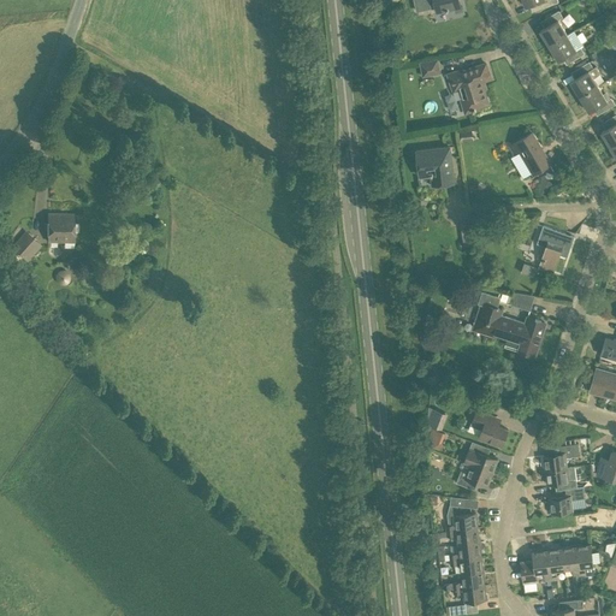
[(433,0),(437,12),(461,7),(458,0),(433,0)]
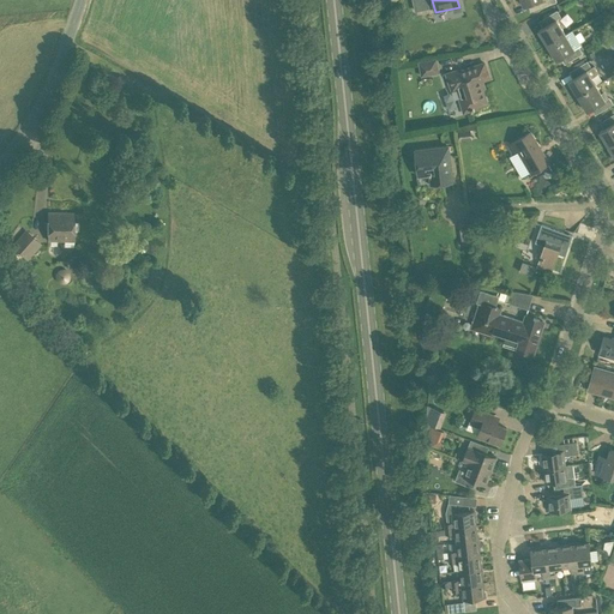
[(521,0),(523,6),(533,2),(535,10),(557,2),(555,0),(521,0)]
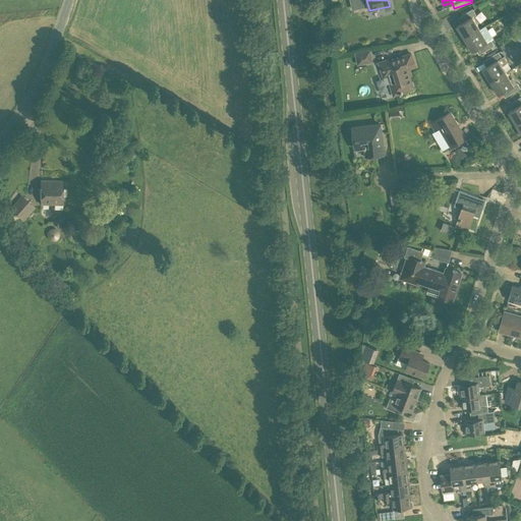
[(464,39),(479,30),(472,17),(476,14),(472,9),(460,16),(464,21),(457,25),(464,39)]
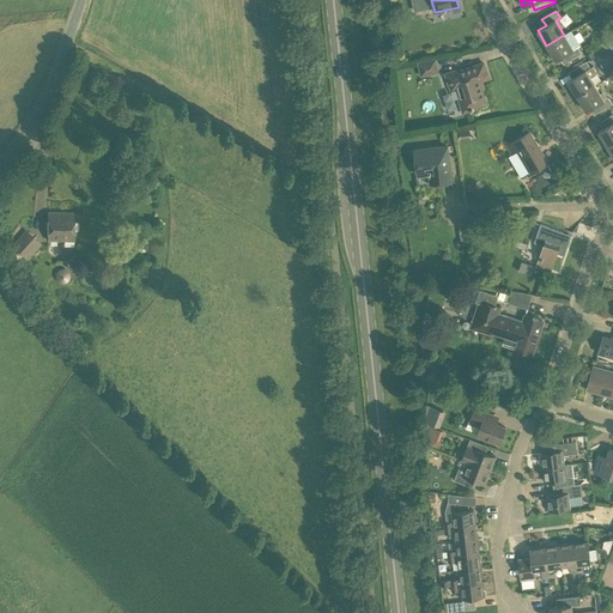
[(571,30),(564,35),(546,46),(556,60),(564,55),(568,62),(582,54),(577,47),(580,44),(571,30)]
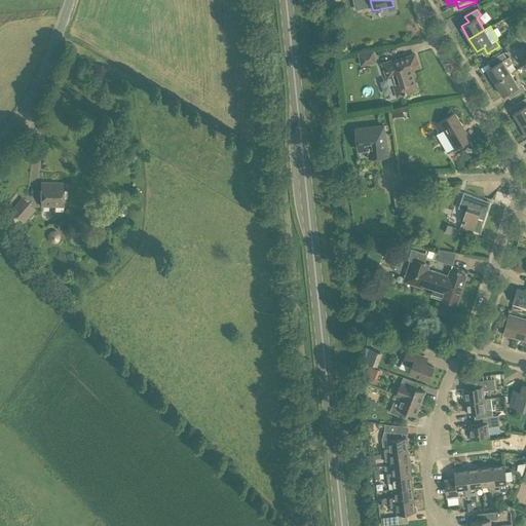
[(361,66),(376,63),(374,49),(358,52),(361,66)]
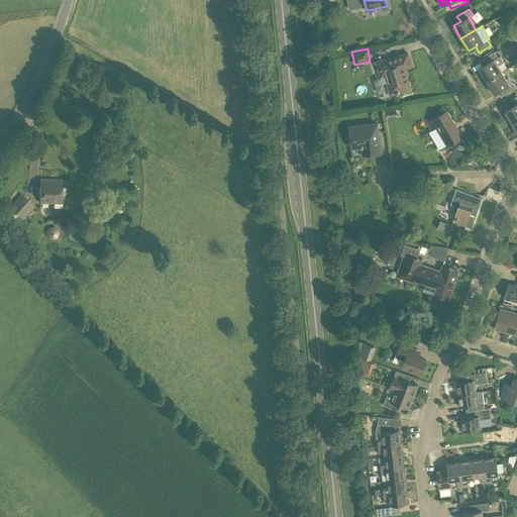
[(487,81),(502,72),(498,66),(504,62),(500,56),(498,57),(495,52),(483,59),(486,64),(479,68),(487,81)]
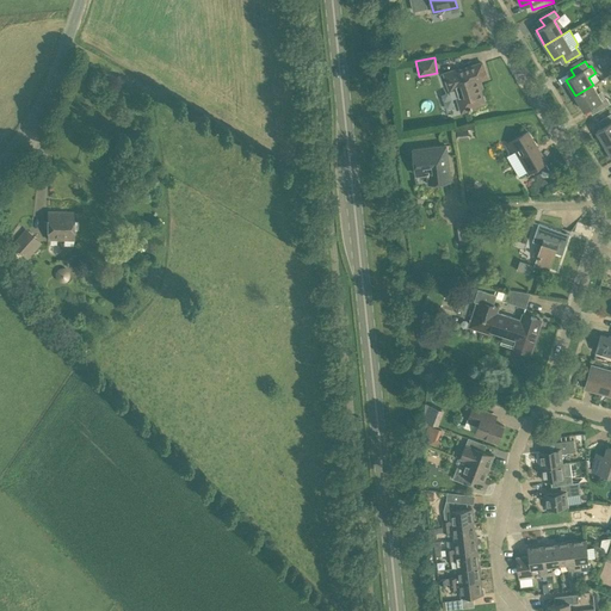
[(487,78),(482,63),(457,71),(457,69),(444,74),(449,87),(456,85),(460,99),(457,99),(462,112),(471,110),(470,107),(485,103),(480,87),(479,88),(476,81),(487,78)]
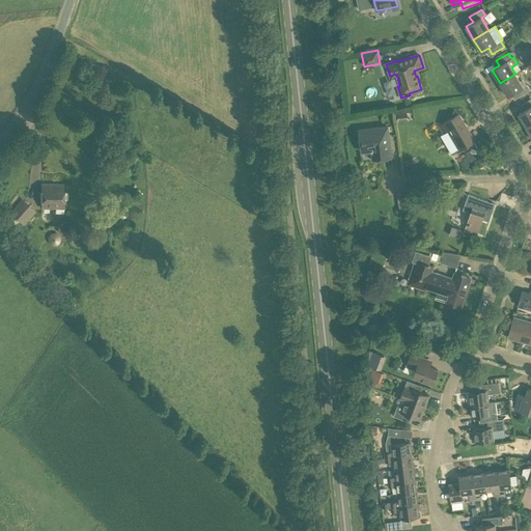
[(515,74),(500,83),(507,96),(514,92),(519,98),(530,90),(527,84),(523,86),(515,74)]
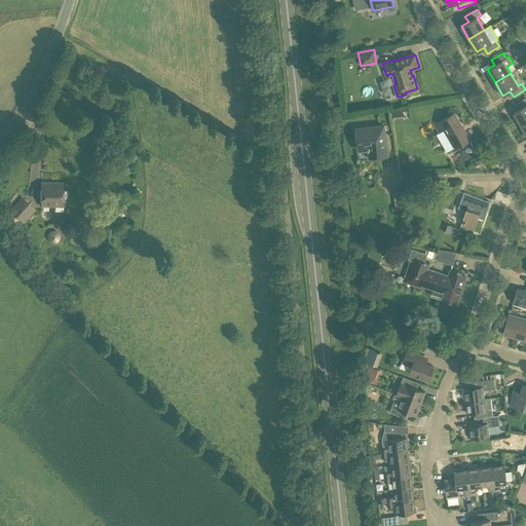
[(525,122),(525,97),(517,103),(521,109),(514,113),(521,125),(525,122)]
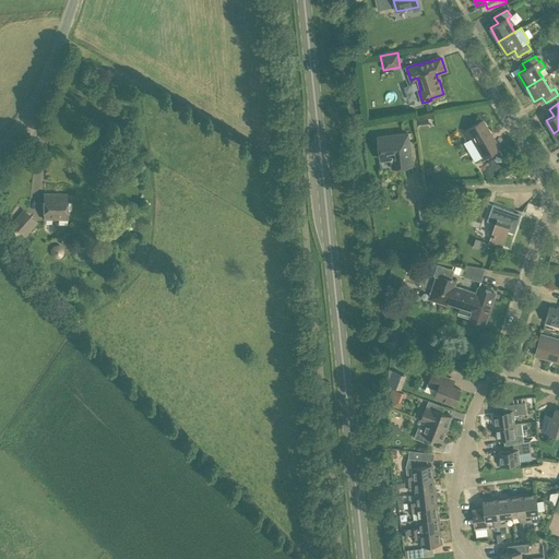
[(419,129),(429,128),(428,119),(418,120),(419,129)]
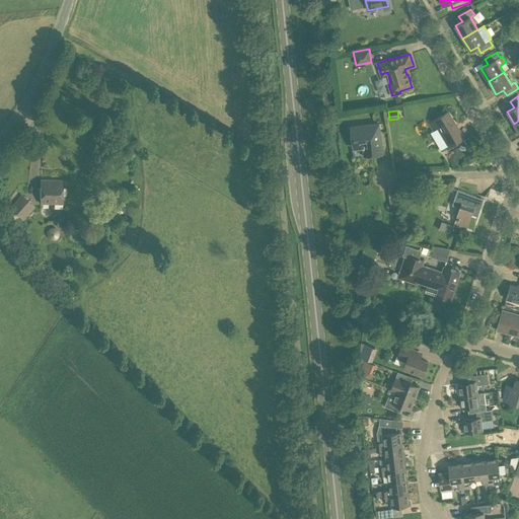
[(463,137),(448,113),(430,123),(434,130),(438,128),(449,146),(463,137)]
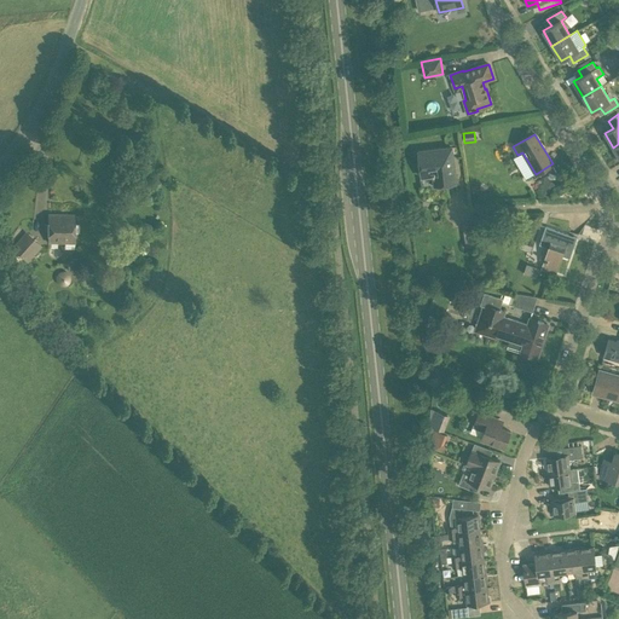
[(456,183),(452,148),(418,151),(422,177),(433,175),(434,185),(456,183)]
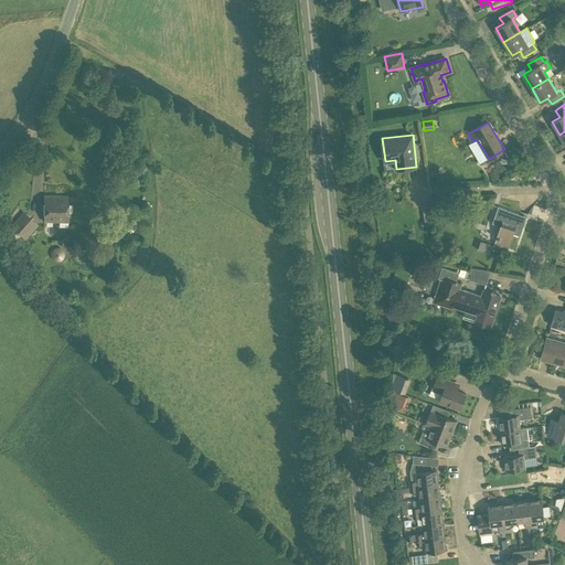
[(496,174),(501,181),(511,173),(505,166),(496,174)]
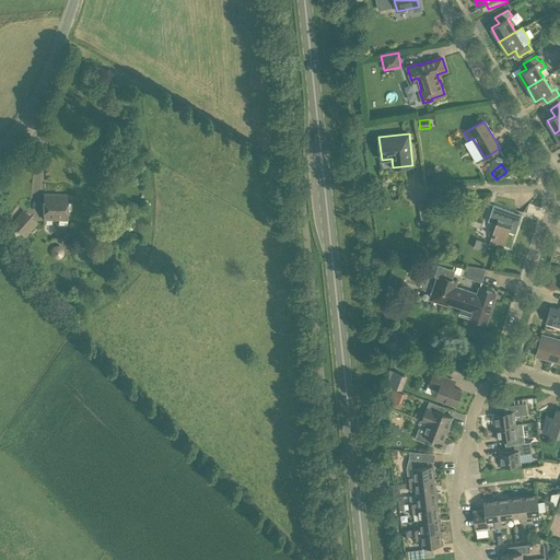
[(44,208),(67,209),(67,196),(44,196),(44,208)]
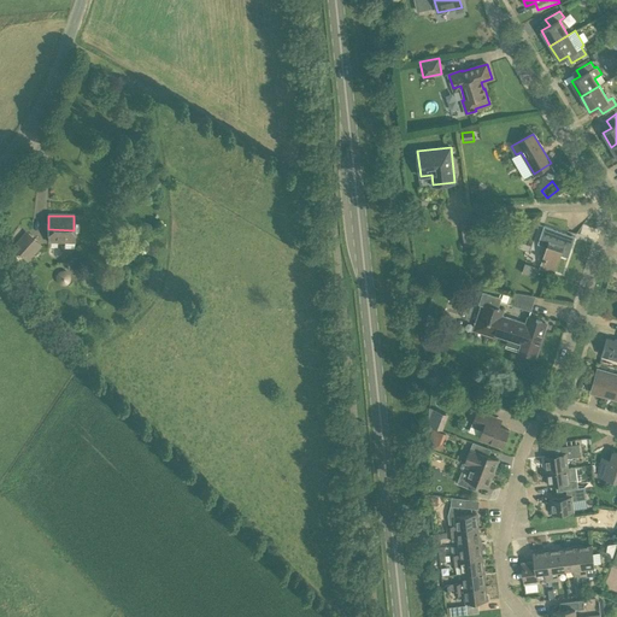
[(465,246),(476,245),(472,223),(462,224),(465,246)]
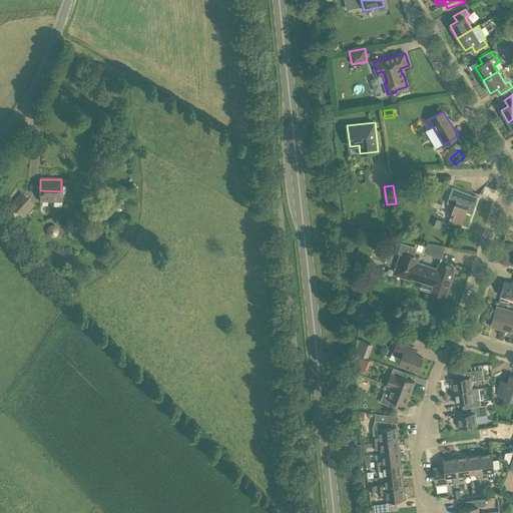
[(472,214),(478,196),(471,193),(452,187),(447,202),(456,205),(450,221),(461,225),(465,211),(472,214)]
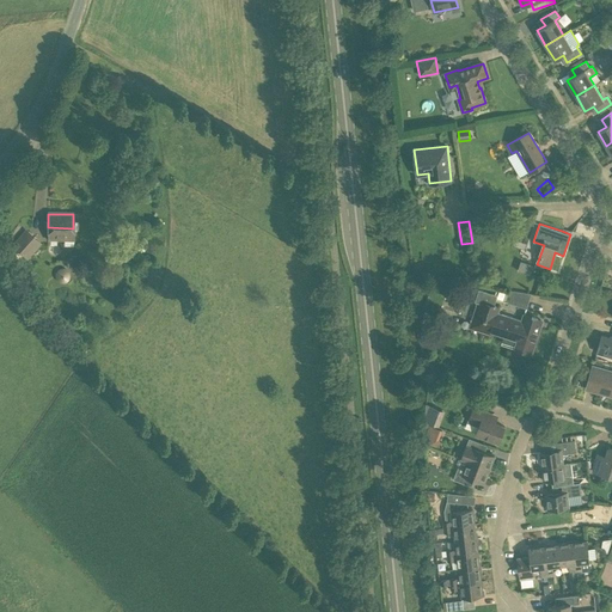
[(73,242),(73,228),(48,227),(48,242),(73,242)]
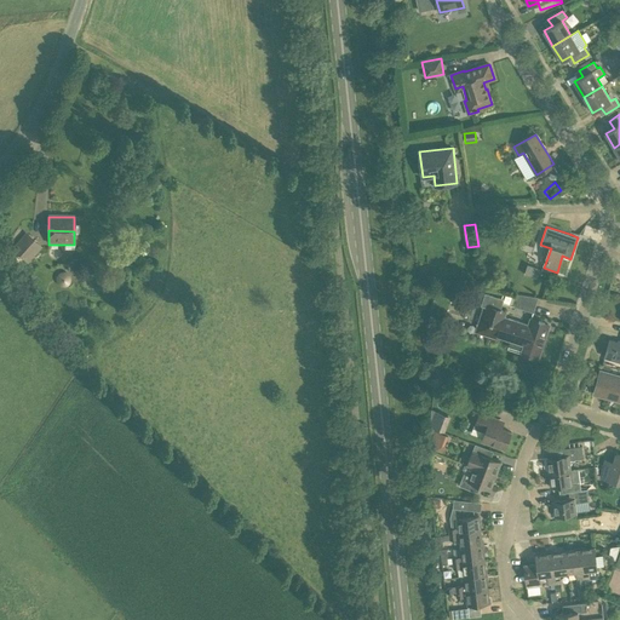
[(28,263),(42,246),(24,231),(0,262),(9,269),(16,260),(17,262),(21,257),(28,263)]
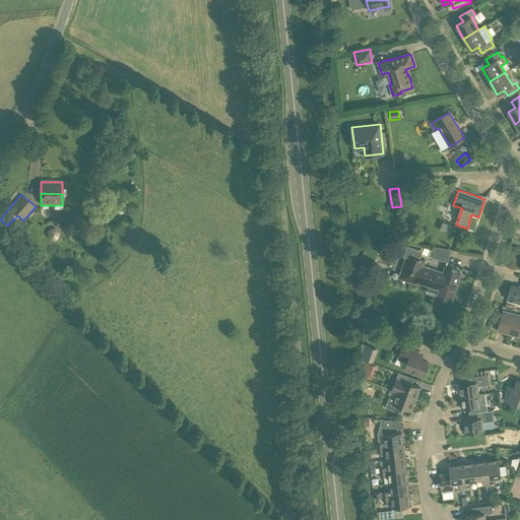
[(443,272),(423,266),(425,261),(419,260),(423,251),(407,246),(403,256),(406,257),(400,274),(402,279),(416,283),(417,281),(429,285),(430,281),(440,284),(436,295),(452,300),(461,272),(452,269),(451,272),(444,270),(443,272)]
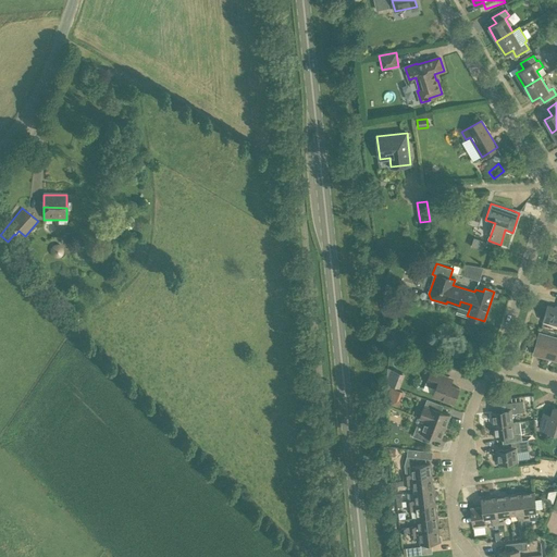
[(462,264),(459,275),(479,282),(483,269),(462,264)]
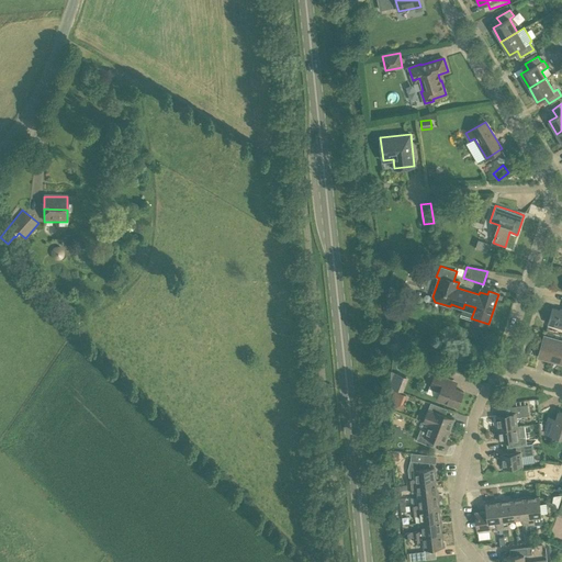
[(561,310),(553,307),(548,324),(561,327),(561,310)]
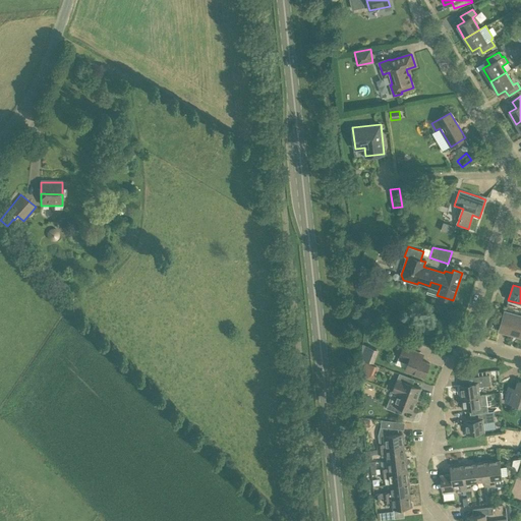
[(520,336),(520,316),(505,311),(500,329),(508,331),(508,333),(511,333),(511,332),(515,333),(515,335),(520,336)]
